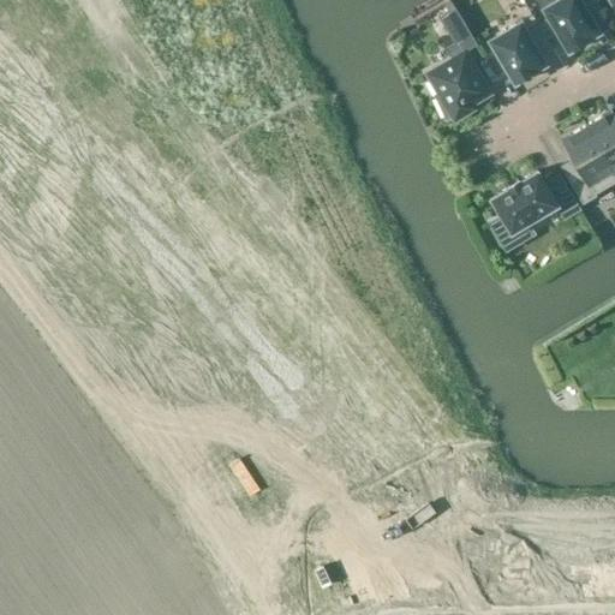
[(605,16),(595,0),(560,0),(545,9),(571,51),(587,40),(586,37),(597,31),(592,24),(605,16)]
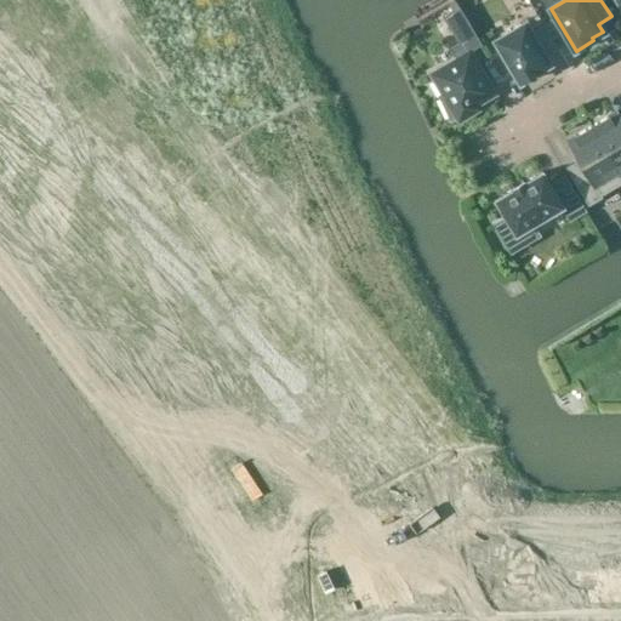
[(459,120),(477,109),(474,106),(494,93),(467,47),(479,40),(460,7),(444,17),(460,43),(451,49),(457,60),(432,74),(444,93),(439,96),(451,119),(456,117),(459,120)]
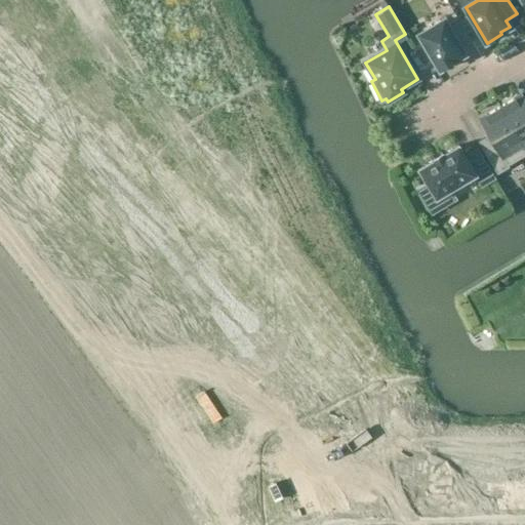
[(471,41),(457,18),(446,26),(444,21),(419,35),(441,70),(455,62),(454,59),(463,53),(459,47),(471,41)]
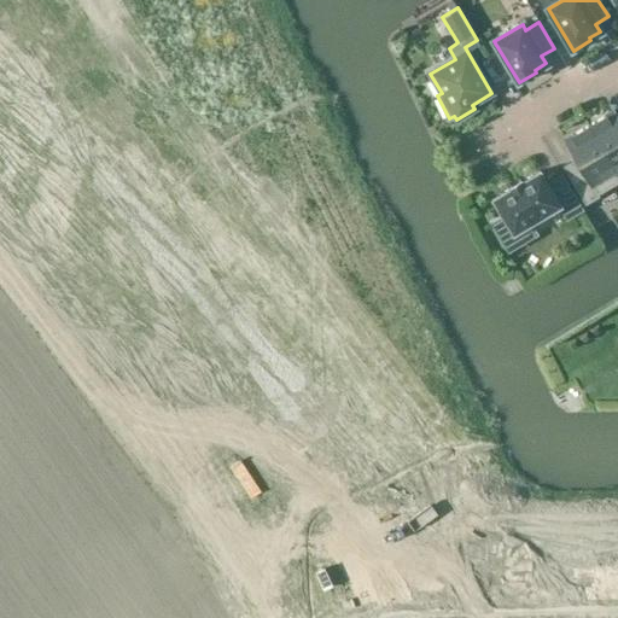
[(589,126),(617,174),(617,172),(617,170),(617,169),(617,118),(613,111),(589,126)]
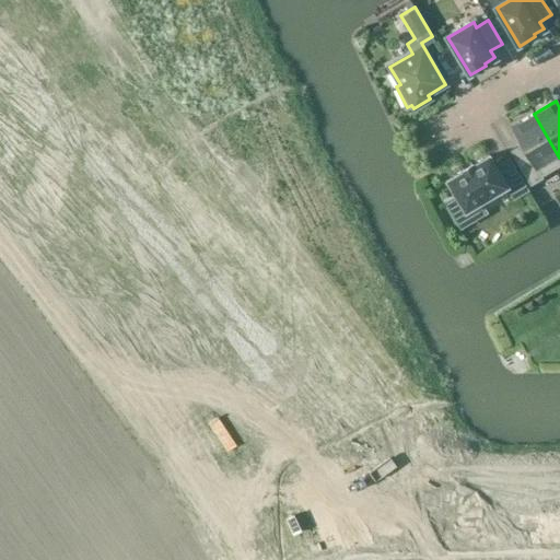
[(559,158),(534,114),(511,127),(522,144),(510,151),(531,186),(544,178),(543,176),(559,165),(559,158)]
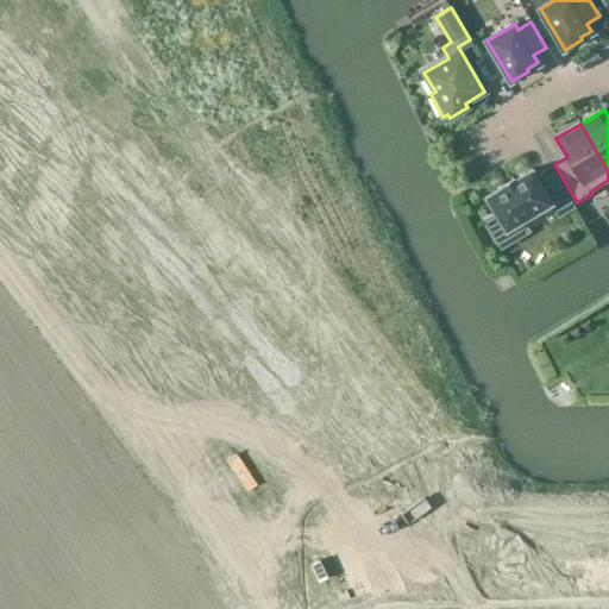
[(552,203),(559,215),(573,207),(553,173),(539,181),(532,168),(484,196),(506,231),(552,203)]
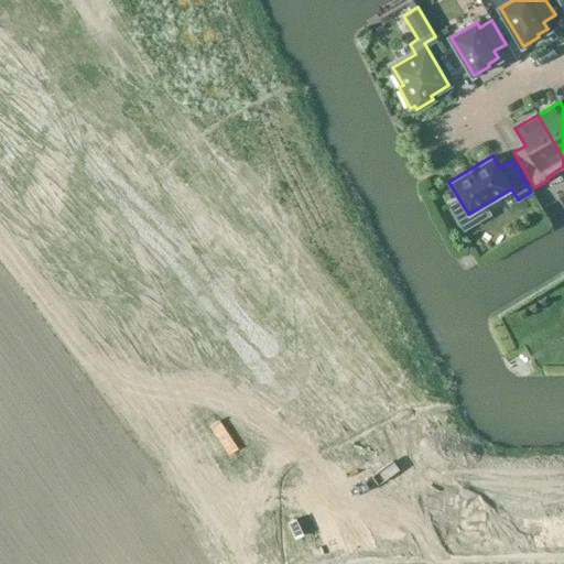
All buildings are outlined.
